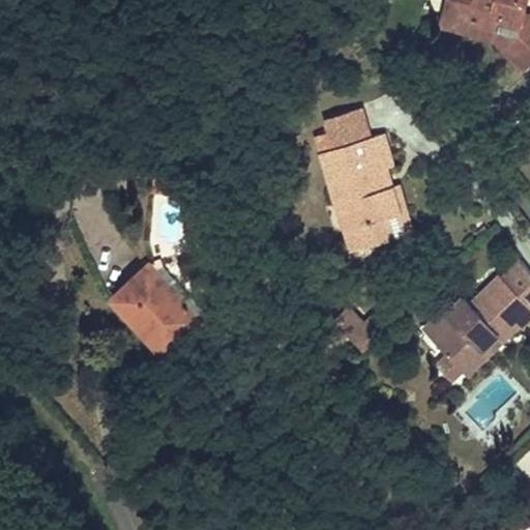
[(493,33),(495,28),(502,31),(508,37),(504,42),(528,66),(529,63),(529,15),(522,12),(524,0),(446,0),(445,6),(467,12),(463,26),(493,33)]
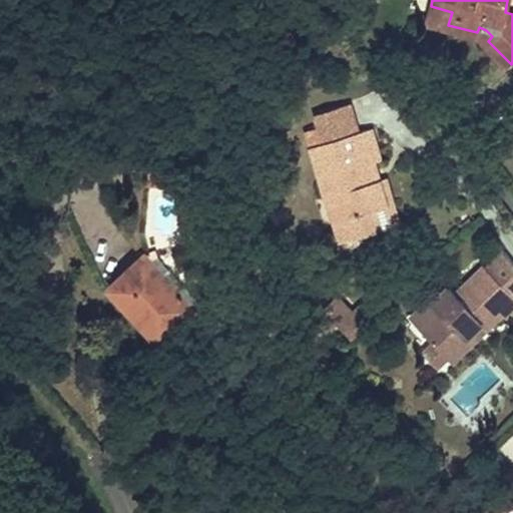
[(425,26),(477,41),(505,69),(511,64),(488,41),(492,36),(486,30),(479,27),(477,32),(448,25),(452,12),(431,6),(425,26)]
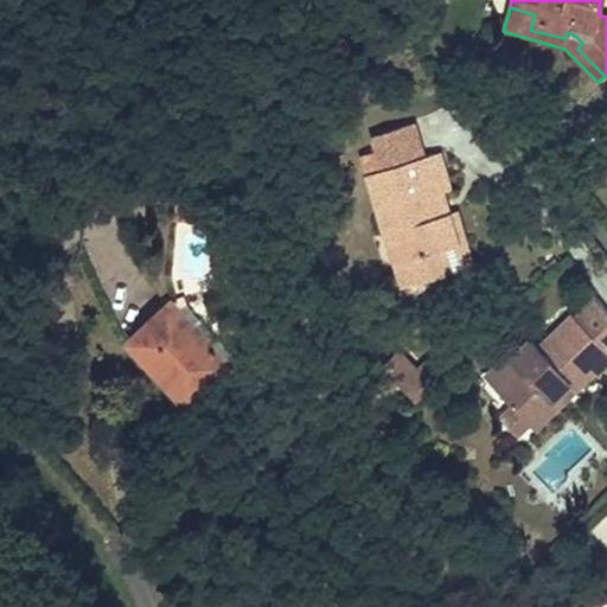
[(440,152),(375,171),(383,193),(375,196),(387,236),(395,234),(402,261),(394,263),(401,287),(447,274),(441,253),(458,248),(448,216),(436,219),(432,203),(439,200),(438,193),(441,192),(451,190),(440,152)]
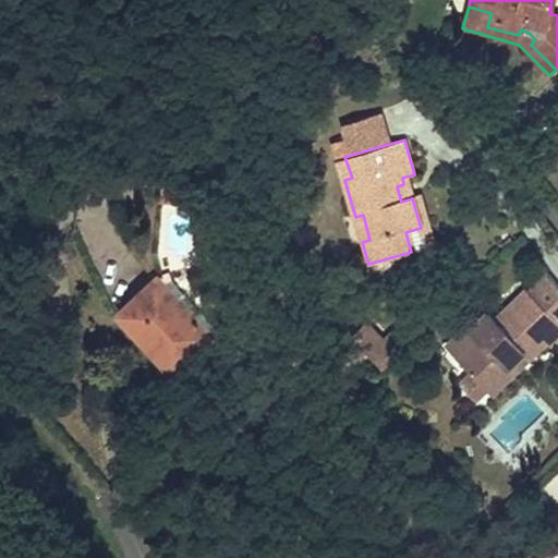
[(352,178),(344,157),(338,158),(344,180),(352,178)]
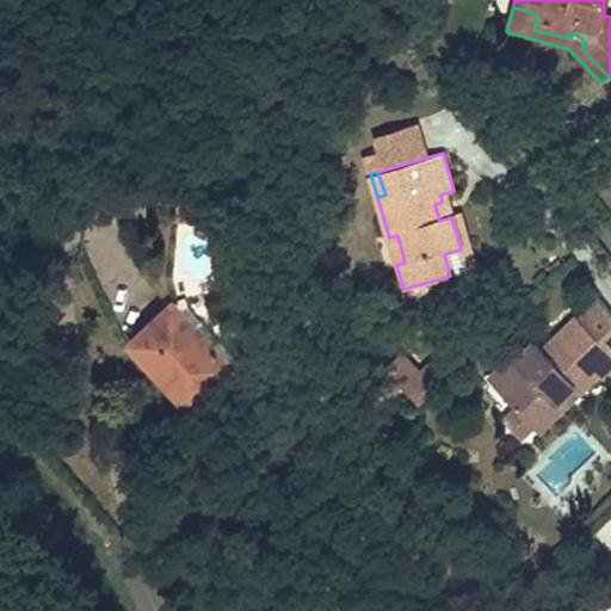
[(451,217),(444,193),(440,195),(442,202),(434,204),(439,221),(451,217)]
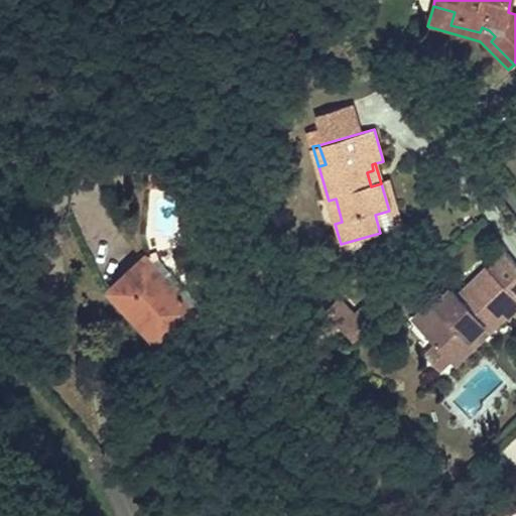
[(390,180),(381,183),(389,211),(394,229),(402,227),(390,180)]
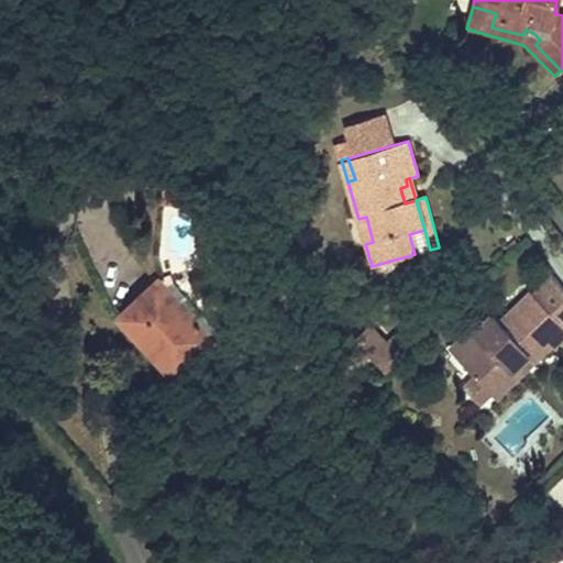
[(213,335),(158,275),(124,306),(179,366),(213,335)]
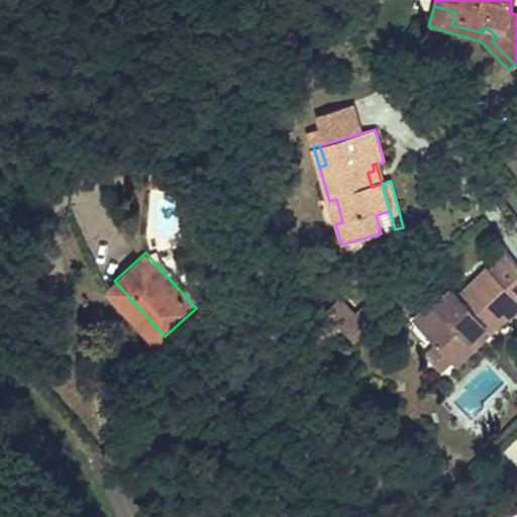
[(516,310),(516,283),(505,267),(488,282),(486,281),(463,303),(454,294),(438,309),(447,319),(426,339),(450,366),(481,334),(485,339),(501,324),(506,327),(516,314),(516,313),(515,312),(516,310)]
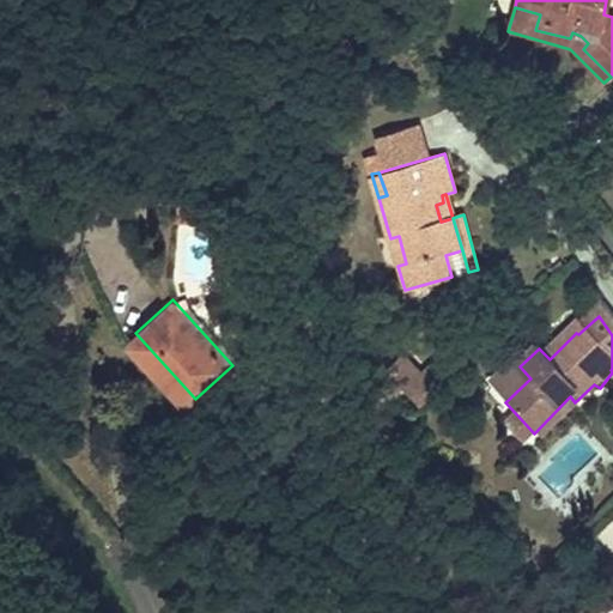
[(195,399),(135,333),(125,343),(184,408),(195,399)]
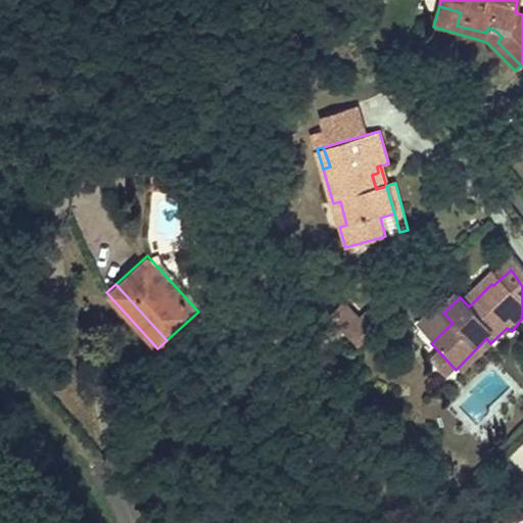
[(490,343),(486,338),(456,370),(459,374),(490,343)]
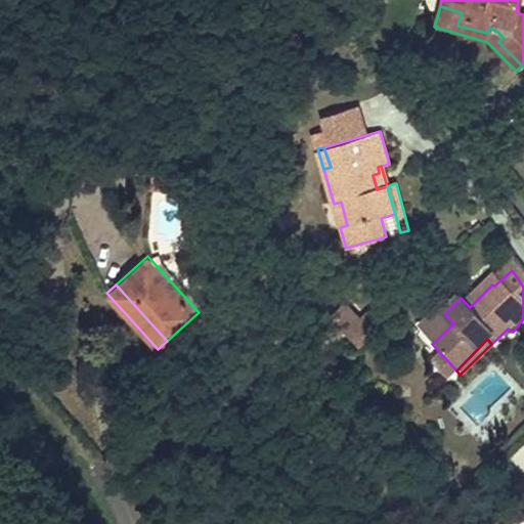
[(471,392),(474,396),(461,409),(474,423),(477,427),(490,413),(490,406),(511,388),(493,370),(471,392)]
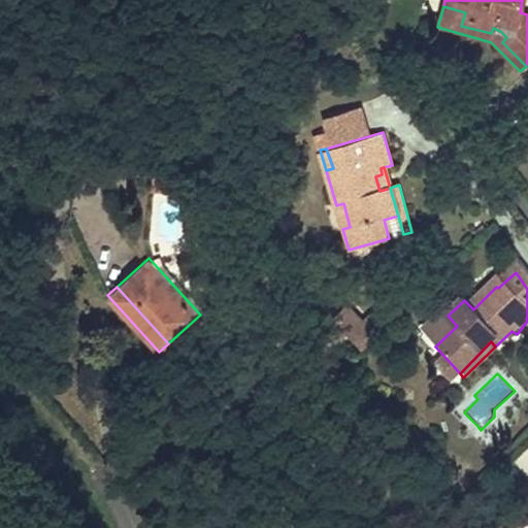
[(481,474),(463,492),(469,498),(487,482),(481,474)]
